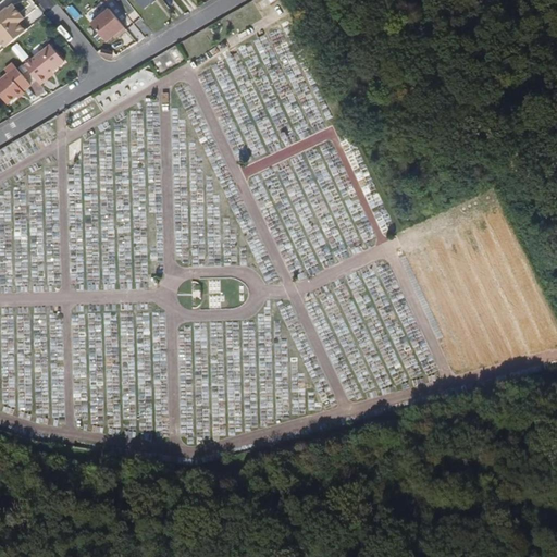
[(136,0),(145,10),(152,3),(156,0),(136,0)]
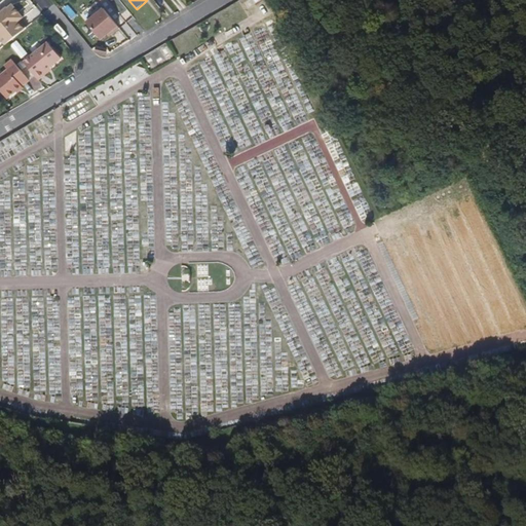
[(23,32),(16,24),(12,19),(16,14),(10,7),(5,11),(4,10),(0,13),(0,42),(4,47),(23,32)]
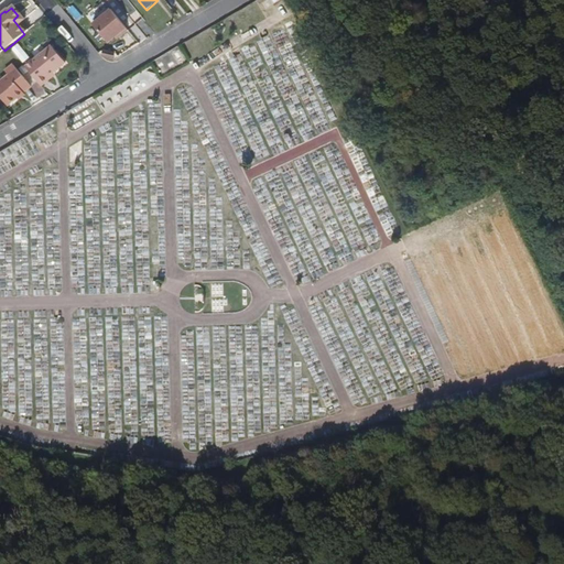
[(129,31),(111,10),(93,24),(109,43),(119,35),(120,38),(129,31)]
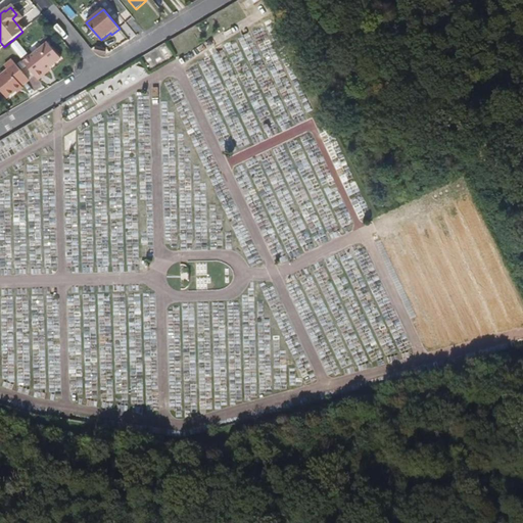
[(21,19),(16,14),(12,18),(16,24),(21,19)]
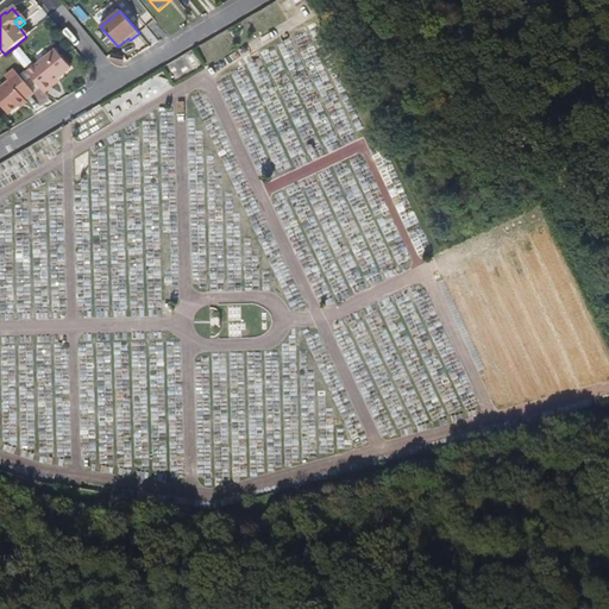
[(61,81),(73,69),(57,51),(30,76),(45,94),(54,87),(51,86),(58,79),(61,81)]
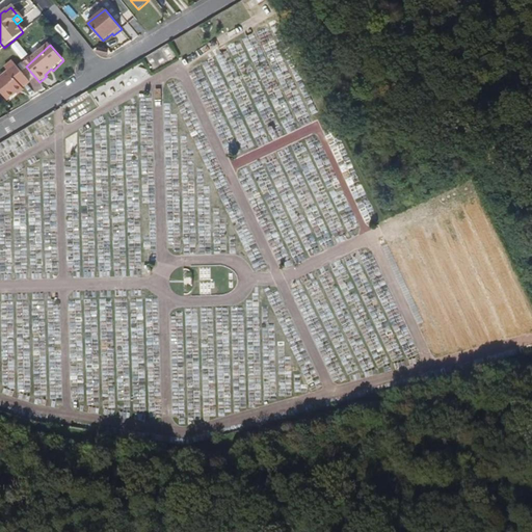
[(107,56),(108,49),(98,48),(97,54),(107,56)]
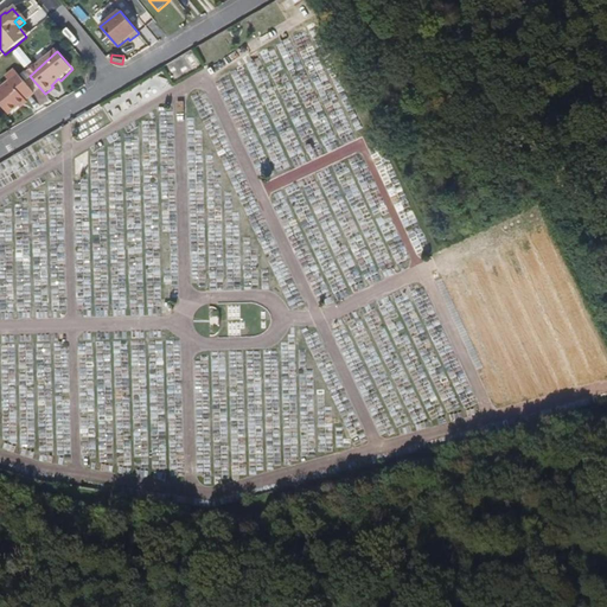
[(0,103),(10,115),(33,94),(14,70),(5,77),(10,82),(0,89),(0,103)]
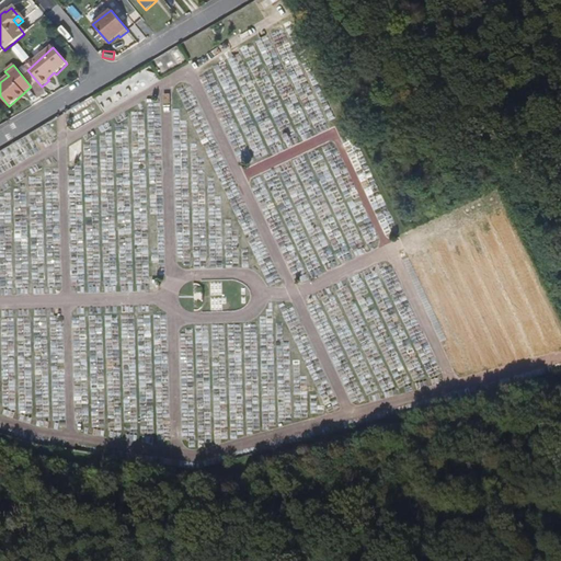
[(140,91),(156,80),(147,69),(134,79),(138,83),(136,86),(140,91)]
